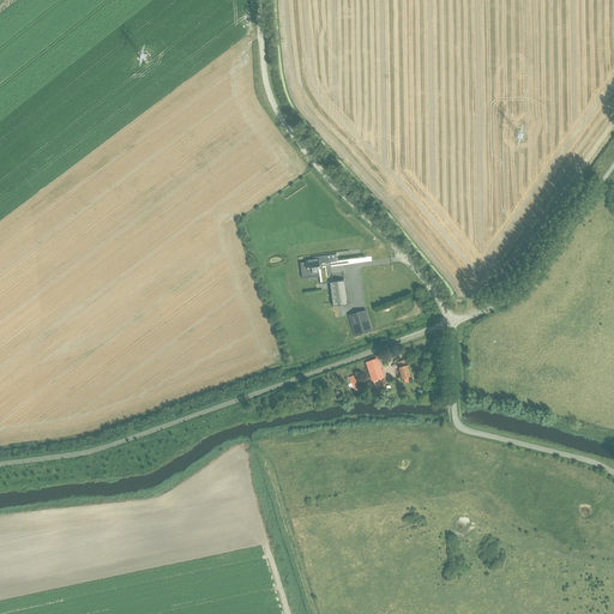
[(307,266),(301,268),(301,269),(301,270),(301,272),(302,272),(302,276),(319,274),(319,270),(319,268),(318,268),(318,265),(320,265),(320,263),(325,262),(324,257),(313,258),(313,260),(306,260),(306,263),(307,266)]
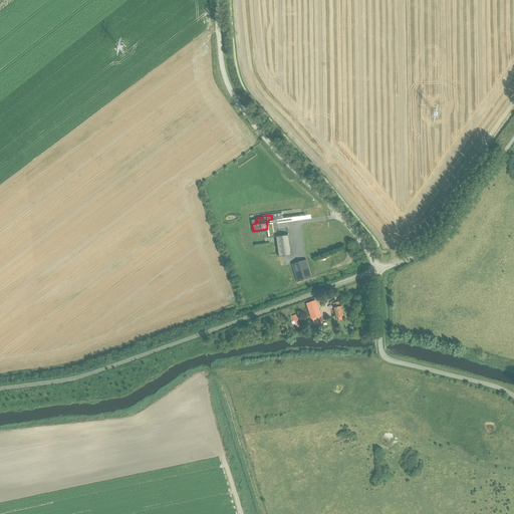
[(289,236),(276,237),(279,255),(291,254),(289,236)]
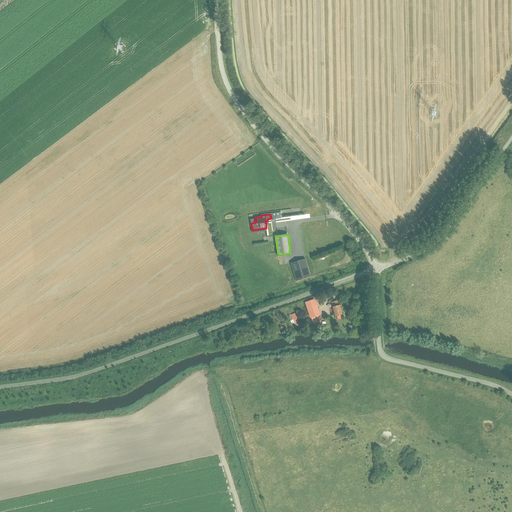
[(296,281),(310,276),(305,259),(290,263),(296,281)]
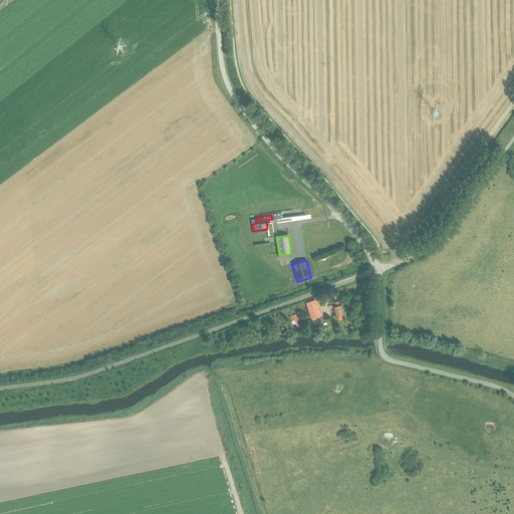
[(307,304),(314,324),(322,321),(315,301),(307,304)]
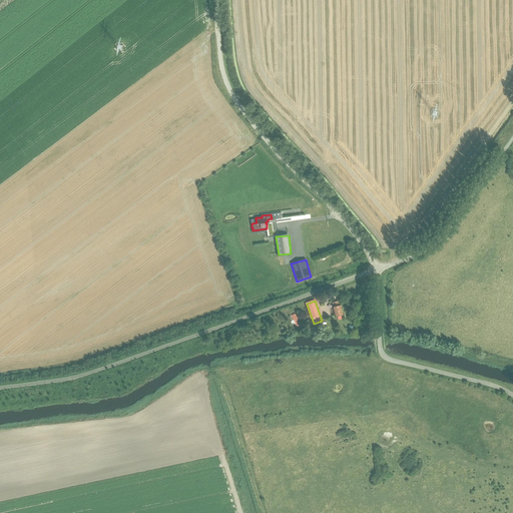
[(339,301),(334,302),(336,307),(333,308),(336,318),(344,316),(341,306),(340,306),(339,301)]
